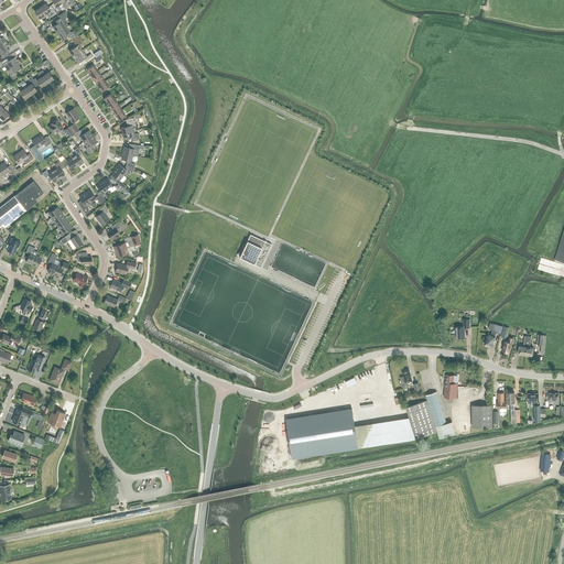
[(58,6),(62,3),(63,2),(60,0),(52,0),(56,7),(58,11),(61,10),(58,6)]
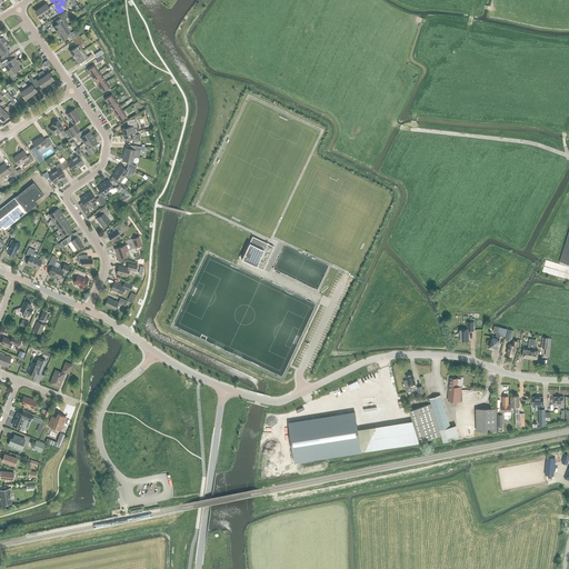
[(46,15),(47,13),(51,11),(47,3),(41,8),(46,15)]
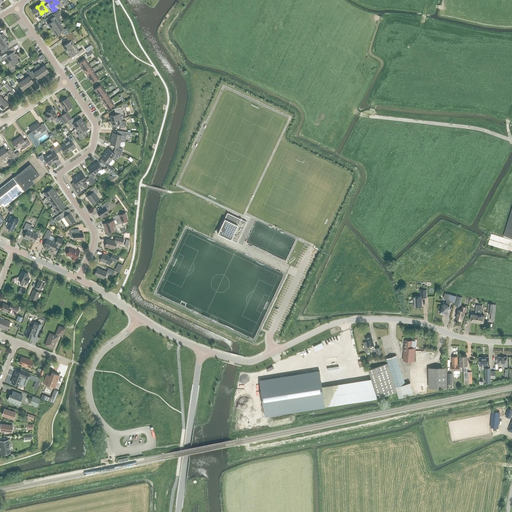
[(44,16),(42,12),(41,13),(37,7),(31,10),(35,17),(37,21),(39,19),(37,16),(40,14),(42,17),(44,16)]
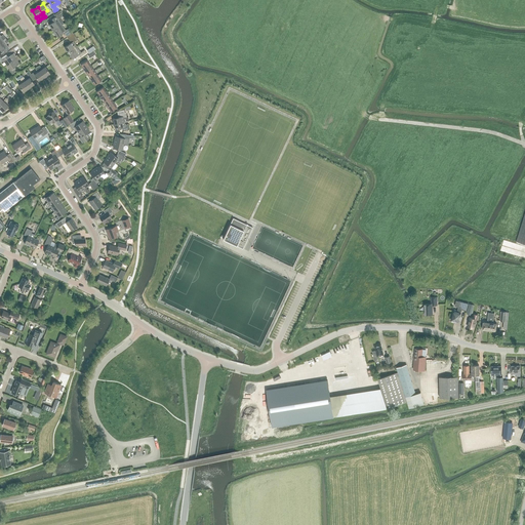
[(62,25),(64,24),(59,18),(62,16),(59,14),(62,13),(61,11),(53,15),(55,17),(51,21),(53,23),(49,26),(53,31),(62,25)]
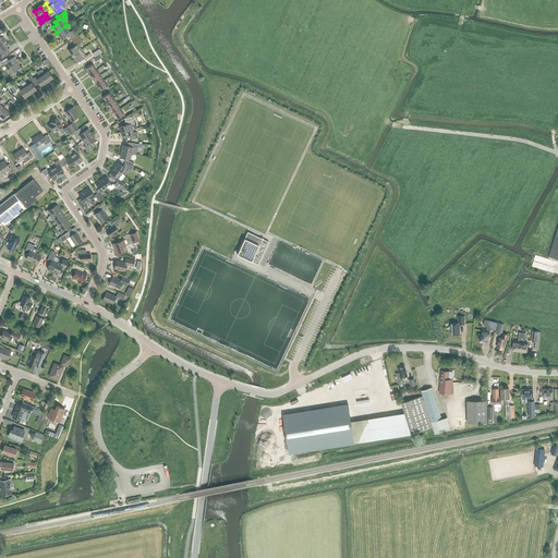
[(73,31),(70,33),(65,26),(57,33),(61,39),(68,34),(70,37),(76,33),(74,31),(73,31)]
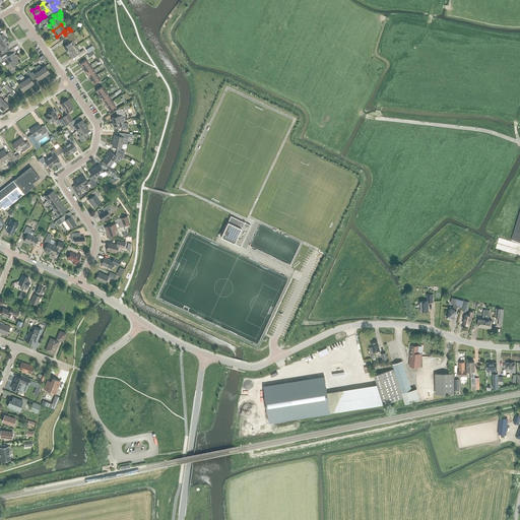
[(76,47),(73,42),(76,40),(72,34),(67,38),(68,40),(70,43),(64,47),(67,53),(76,47)]
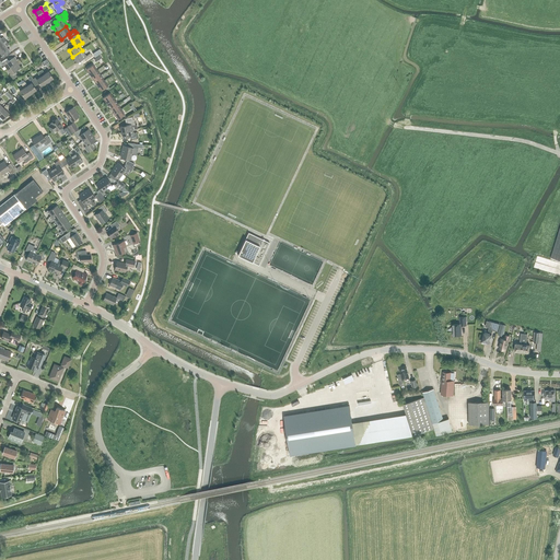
[(0,59),(10,53),(6,47),(9,45),(8,43),(0,47),(0,59)]
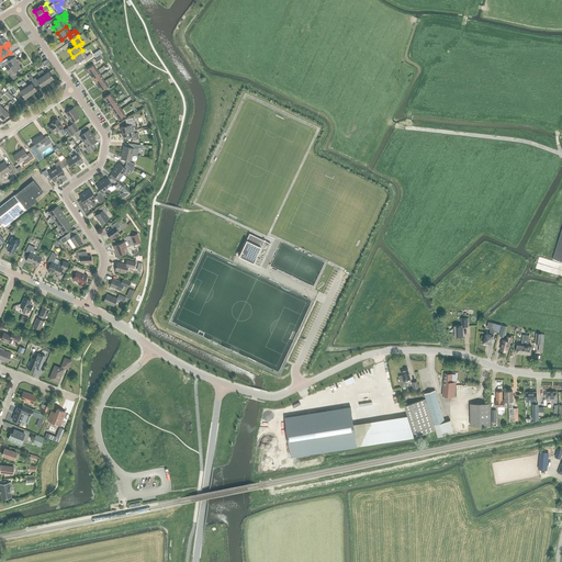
[(72,57),(77,63),(85,58),(86,62),(92,57),(90,54),(87,56),(82,51),(72,57)]
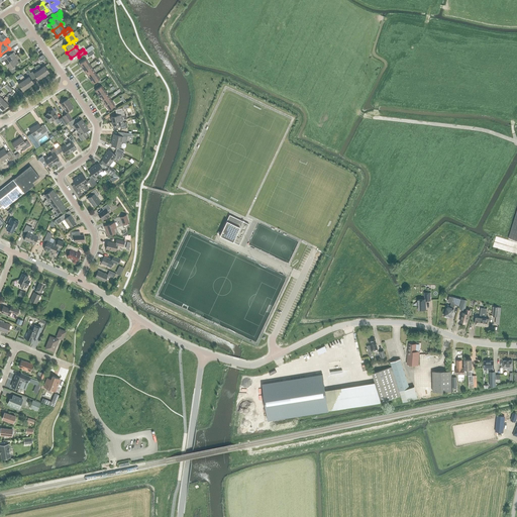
[(17,55),(15,56),(13,53),(8,57),(6,55),(1,58),(3,61),(4,60),(7,64),(18,57),(17,55)]
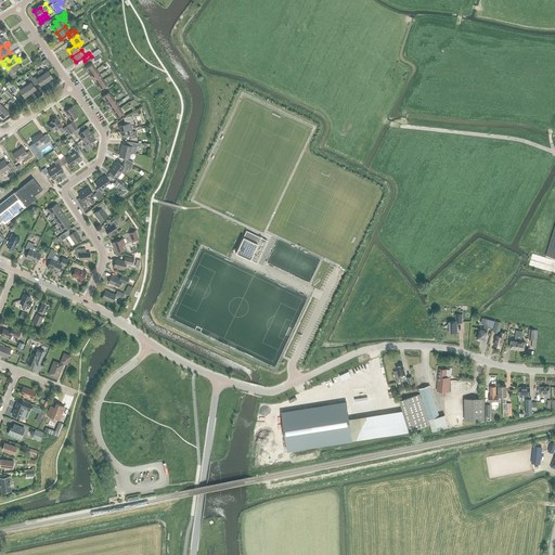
[(21,62),(20,61),(8,68),(11,74),(10,74),(12,77),(13,79),(14,78),(14,77),(17,75),(17,74),(15,71),(21,67),(18,64),(21,62)]
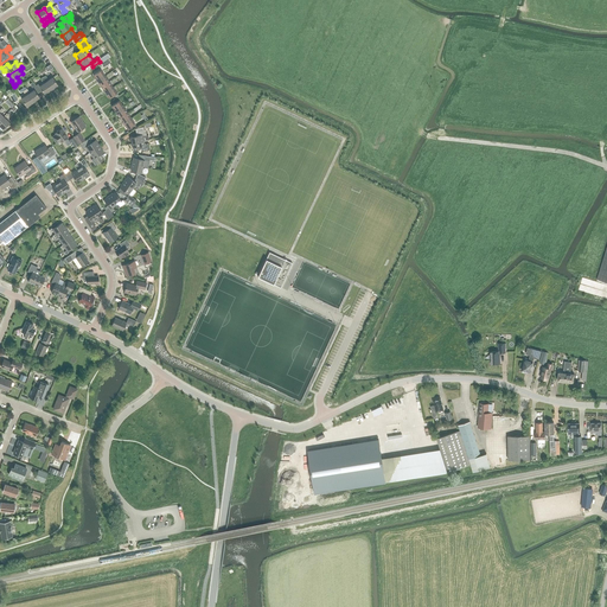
[(97,82),(106,76),(101,70),(94,76),(97,82)]
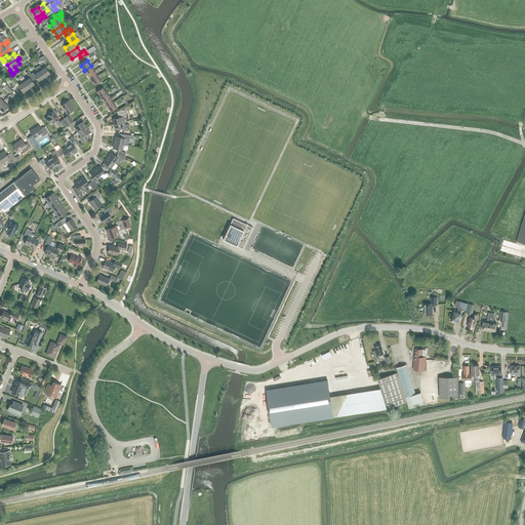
[(50,74),(45,67),(41,70),(39,66),(37,67),(44,78),(50,74)]
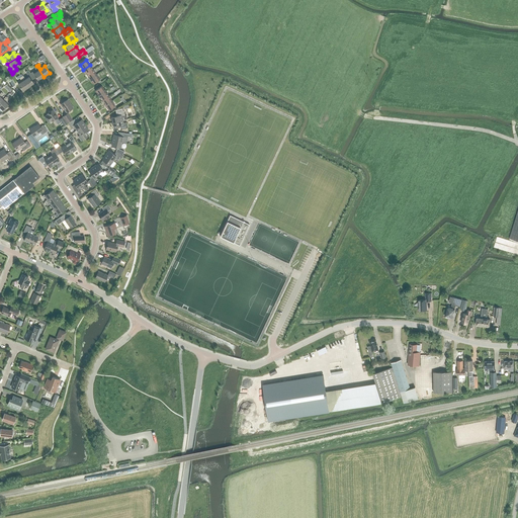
[(86,74),(93,70),(90,65),(83,70),(86,74)]
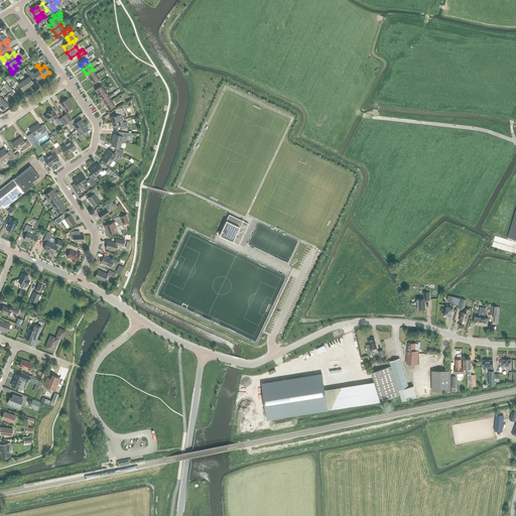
[(33,74),(36,77),(38,80),(43,77),(36,66),(34,68),(37,71),(33,74)]
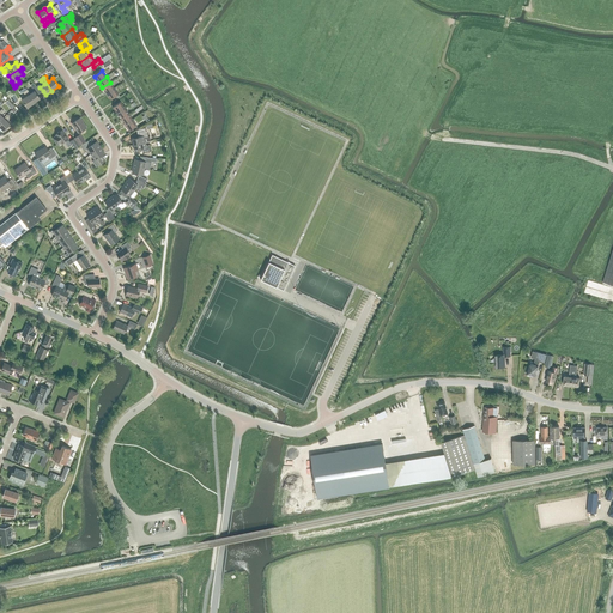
[(107,93),(114,89),(110,83),(102,87),(107,93)]
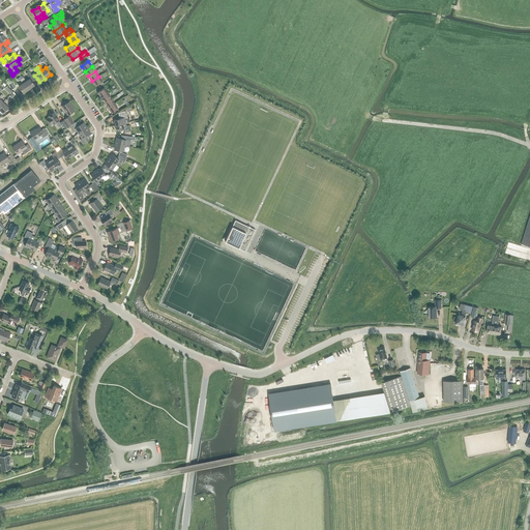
[(22,76),(21,77),(22,79),(29,89),(34,85),(32,82),(30,79),(29,79),(26,81),(24,78),(23,78),(22,76)]
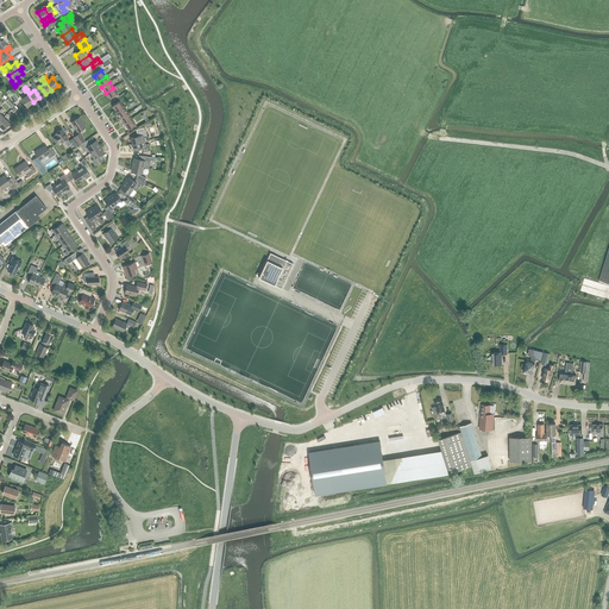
[(33,102),(25,90),(24,88),(19,92),(20,93),(23,92),(26,96),(22,99),(27,107),(33,102)]
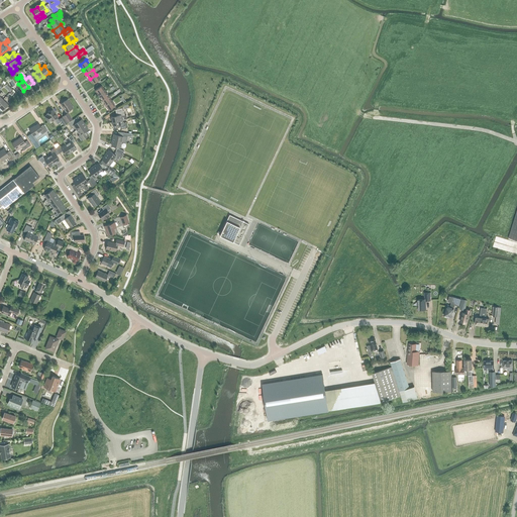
[(93,84),(100,80),(96,75),(90,79),(93,84)]
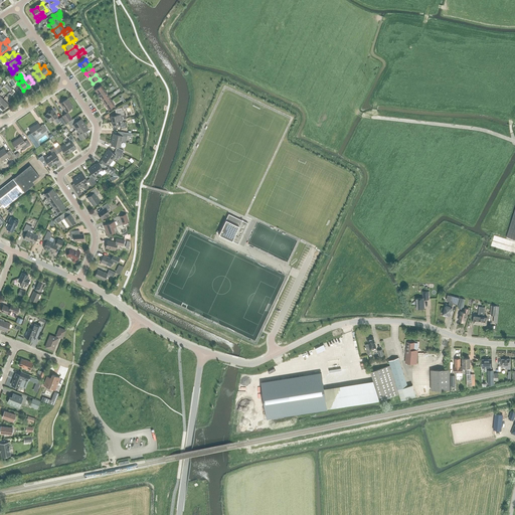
[(99,96),(105,91),(102,86),(95,91),(99,96)]
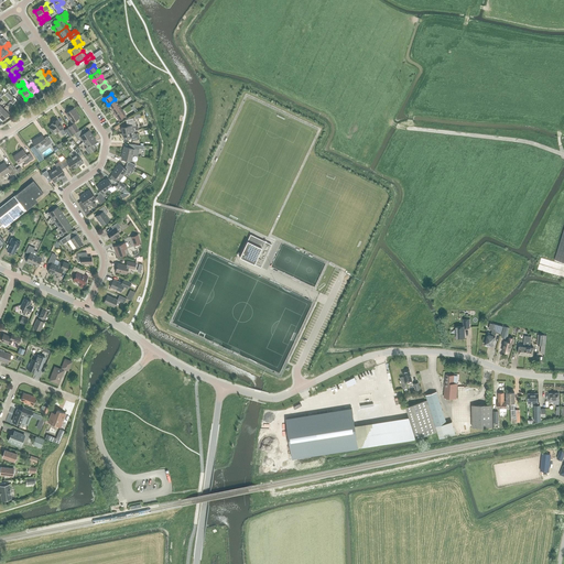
[(111,109),(118,105),(115,99),(108,105),(111,109)]
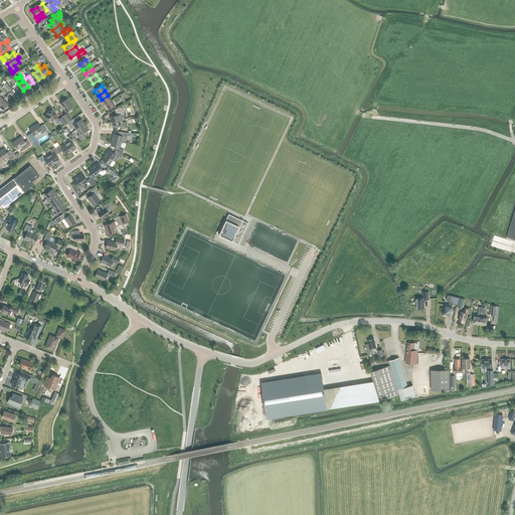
[(0,107),(3,110),(8,105),(5,101),(7,98),(6,96),(3,99),(4,100),(0,103),(0,107)]
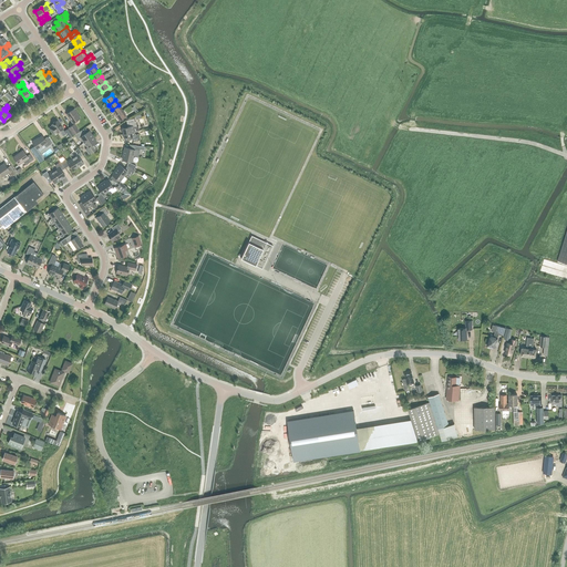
[(115,115),(123,111),(119,105),(112,110),(115,115)]
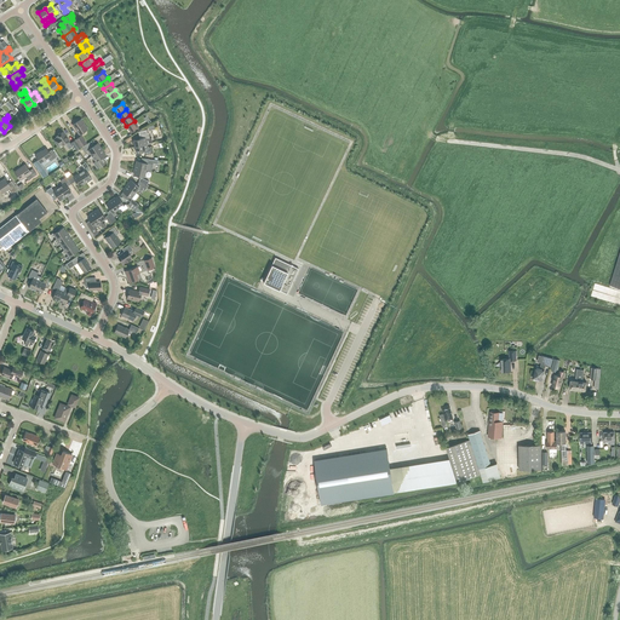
[(81,120),(73,125),(80,135),(87,130),(81,120)]
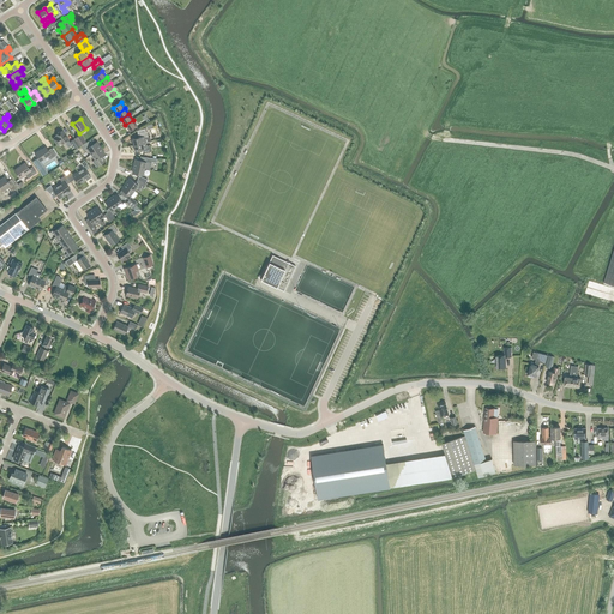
[(130,131),(137,126),(133,120),(125,125),(130,131)]
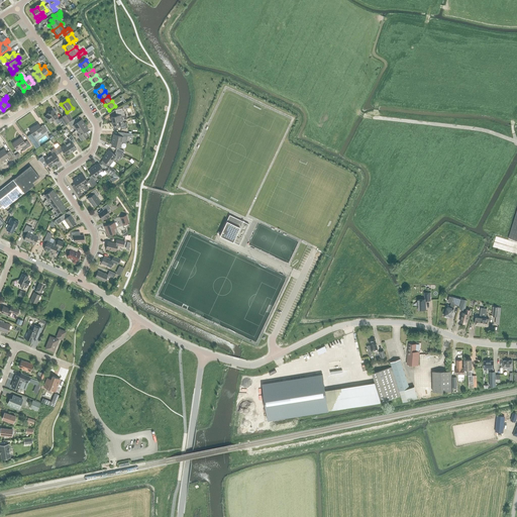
[(111,117),(112,122),(122,120),(127,119),(126,115),(125,116),(123,111),(122,111),(122,108),(117,109),(118,115),(111,117)]
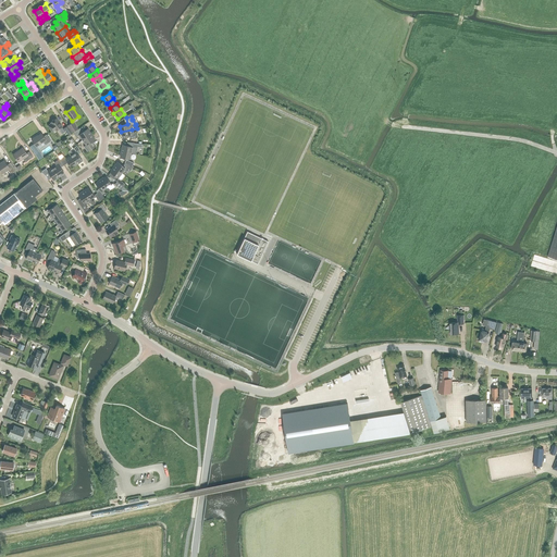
[(65,132),(64,131),(57,119),(51,122),(51,123),(48,126),(52,132),(56,130),(57,131),(59,130),(62,134),(65,132)]
